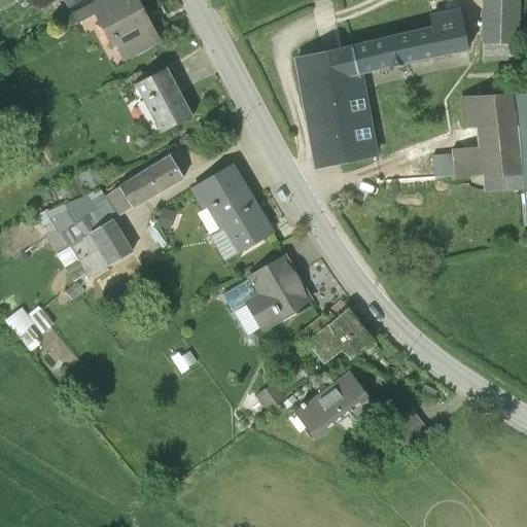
[(65,0),(72,10),(86,0),(65,0)]
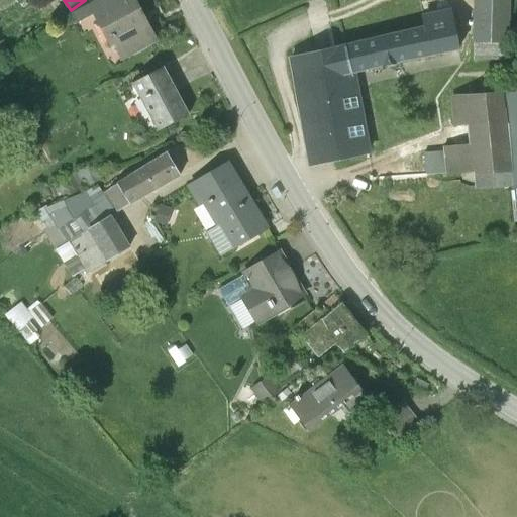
[(96,12),(122,60),(158,40),(136,0),(85,0),(71,10),(77,22),(96,12)]
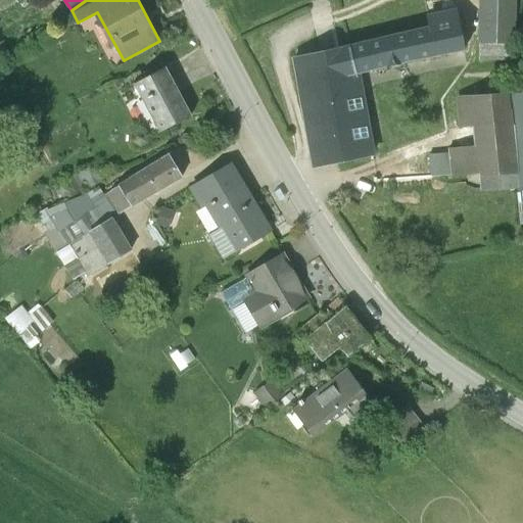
[(473,0),(473,42),(510,43),(510,0),(473,0)]
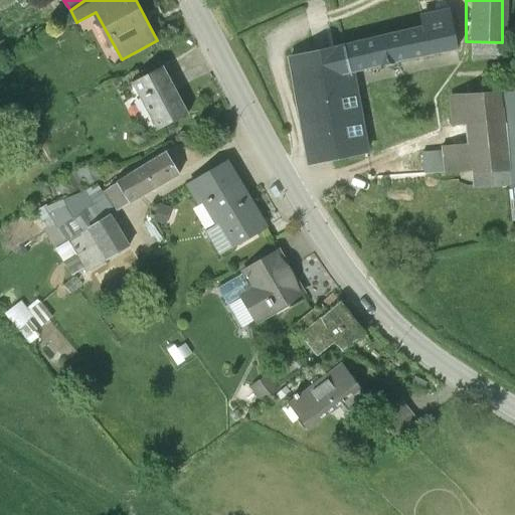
[(405,21),(407,31),(288,58),(307,161),(365,151),(350,73),(453,50),(444,13),(405,21)]
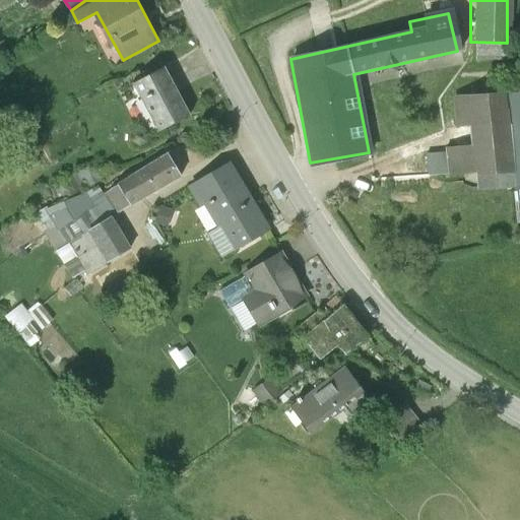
[(159,129),(187,114),(161,67),(134,81),(159,129)]
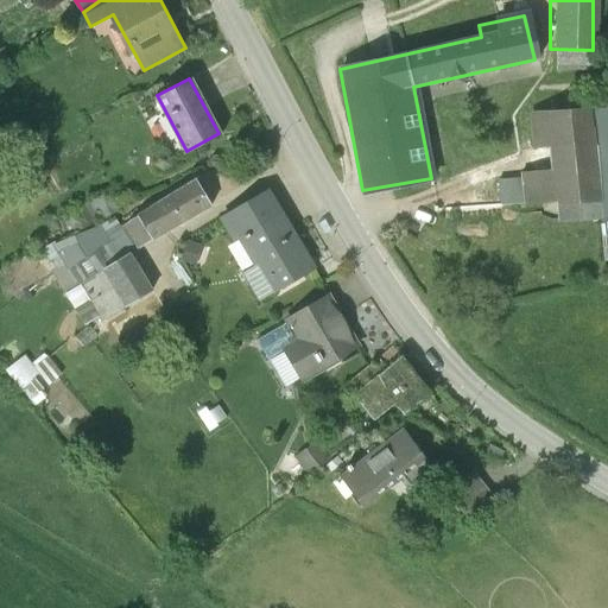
[(607,108),(527,114),(531,147),(545,146),(549,170),(518,171),(518,177),(519,203),(557,201),(558,215),(596,211),(597,220),(607,217),(607,108)]
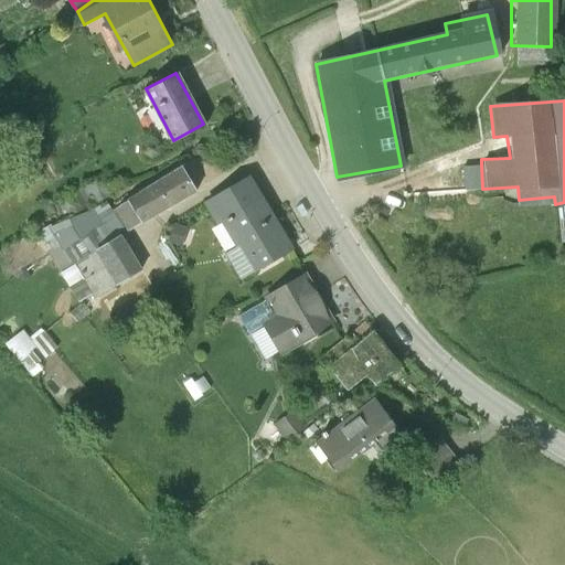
[(182,164),(138,192),(128,199),(144,220),(196,189),(182,164)]
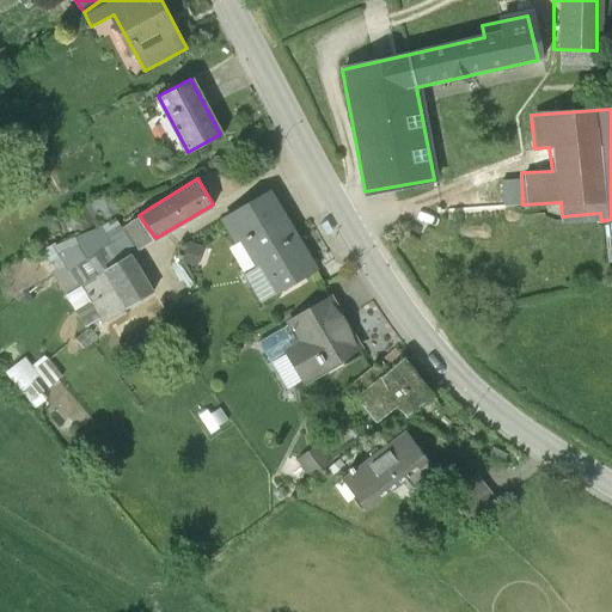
[(522,204),(521,178),(499,182),(501,207),(522,204)]
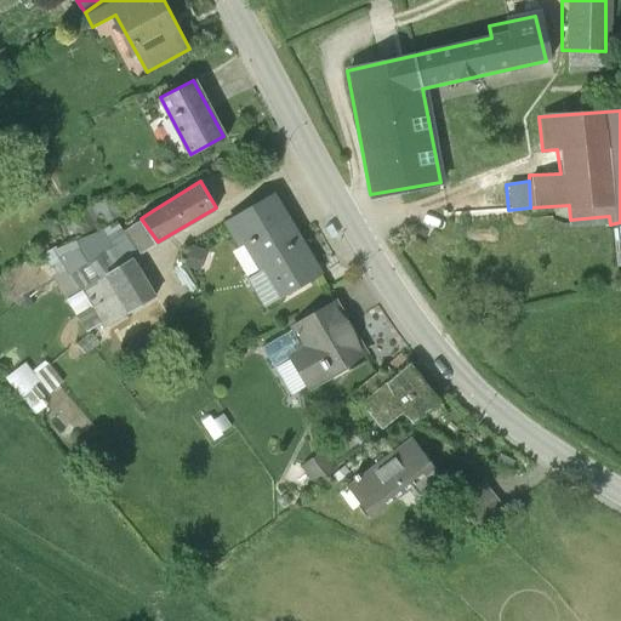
[(271,192),(227,217),(241,241),(245,239),(262,266),(246,275),(263,303),(318,271),(271,192)]
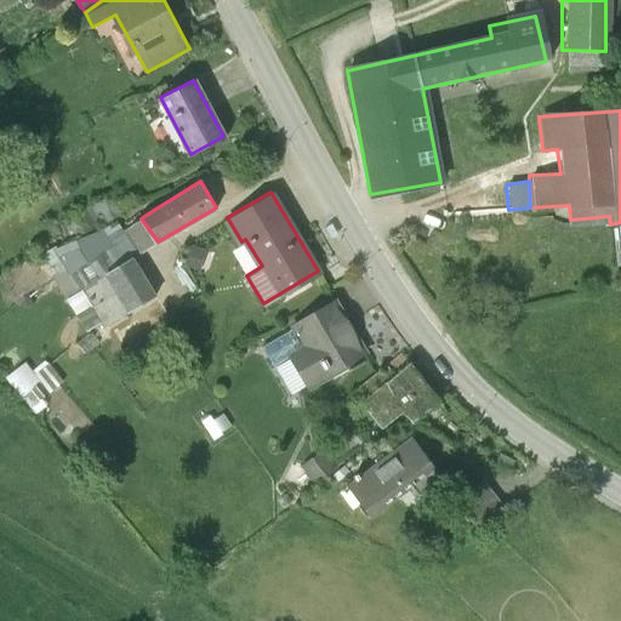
[(141,218),(152,211),(146,203),(47,249),(56,262),(51,265),(69,295),(72,294),(91,326),(104,318),(108,323),(155,292),(134,256),(158,241),(141,218)]
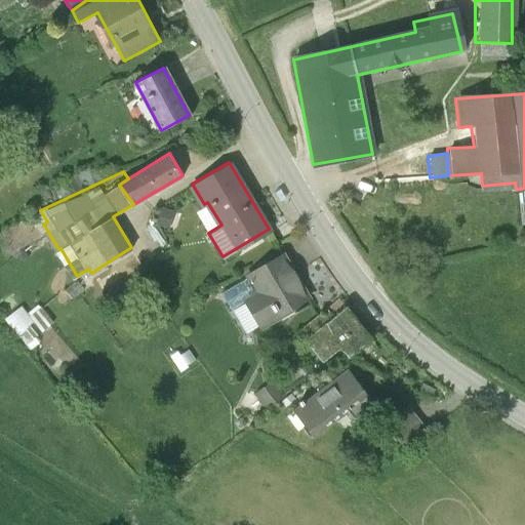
[(244,297),(259,324),(307,295),(297,280),(295,281),(293,277),(295,275),(296,271),(295,269),(293,267),(290,266),(287,267),(279,253),(247,271),(248,273),(221,290),(230,306),(244,297)]
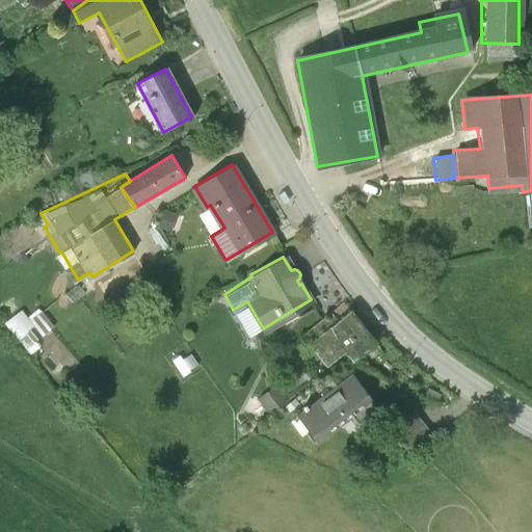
[(311,339),(337,318),(328,309),(297,334),(307,343),(311,339)]
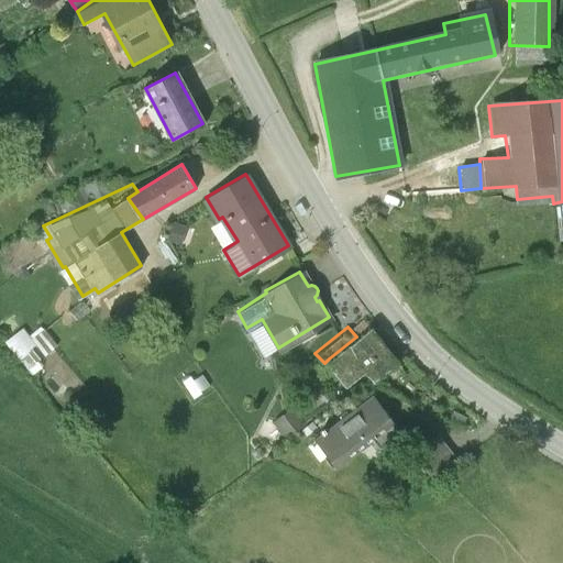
[(368,327),(356,337),(329,359),(346,378),(362,366),(372,377),(395,360),(368,327)]
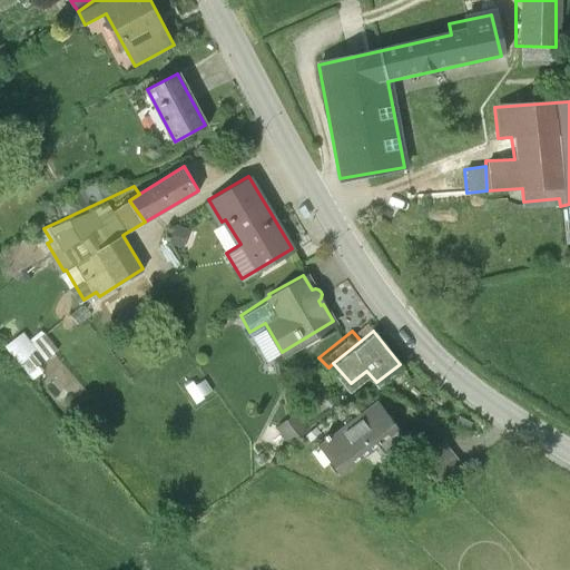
[(317,441),(337,467),(374,439),(382,450),(402,434),(394,425),(396,424),(375,396),(317,441)]
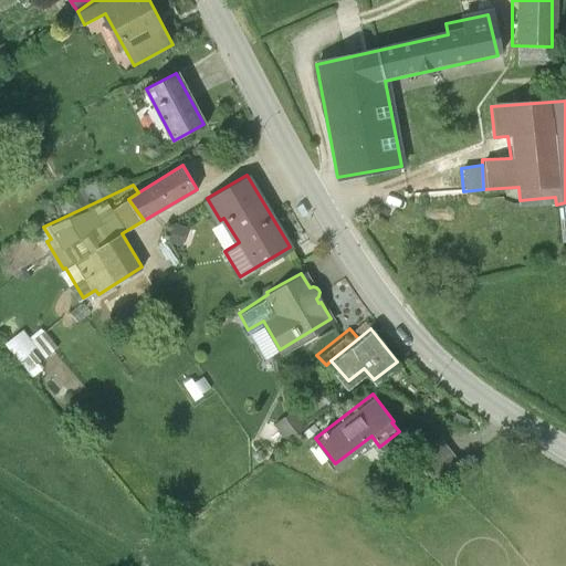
[(278,416),(291,430),(308,415),(295,400),(278,416)]
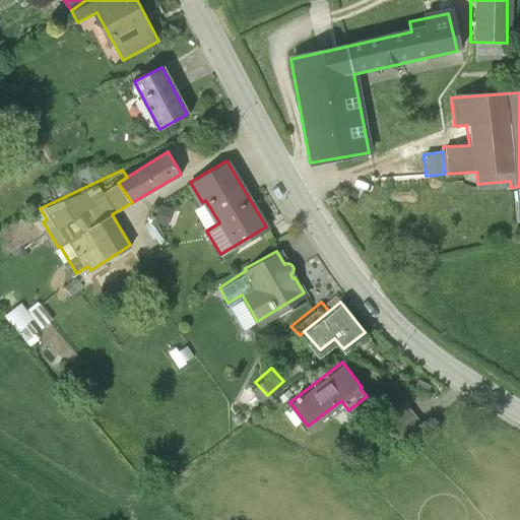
[(380,415),(396,437),(418,420),(402,398),(380,415)]
